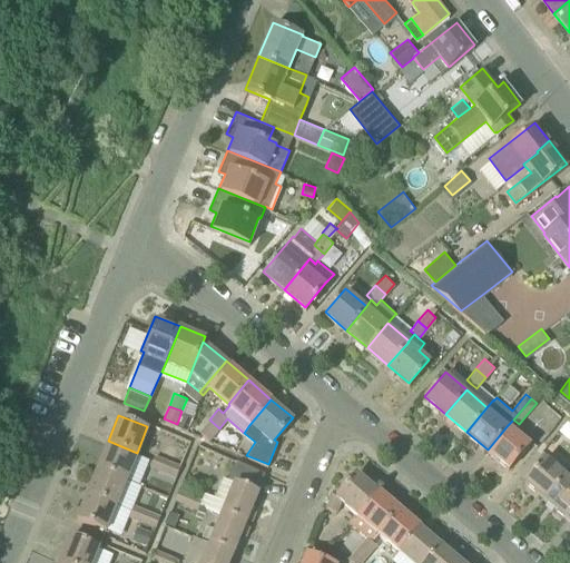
[(219,428),(209,420),(199,430),(210,438),(219,428)]
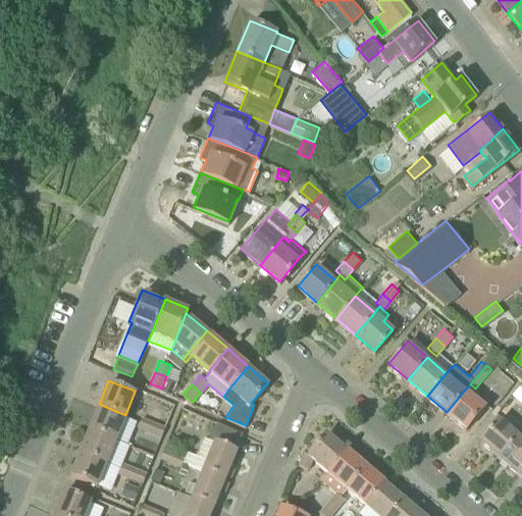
[(484,406),(465,390),(447,412),(466,428),(484,406)]
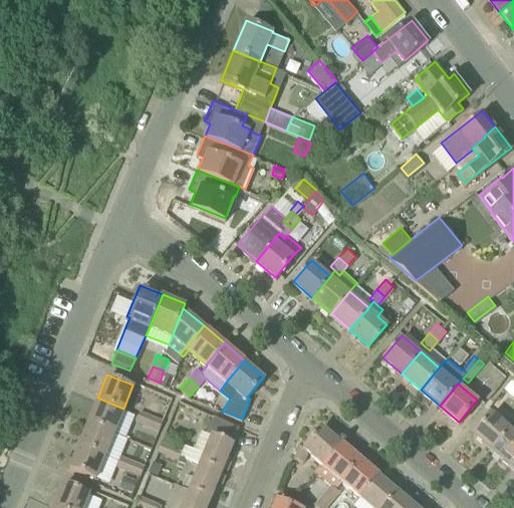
[(113,431),(123,409),(97,398),(87,421),(113,431)]
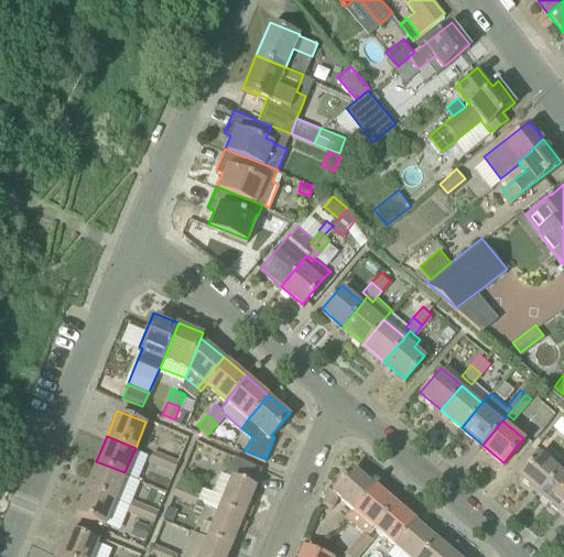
[(151,454),(149,458),(162,463),(165,454),(153,449),(151,454)]
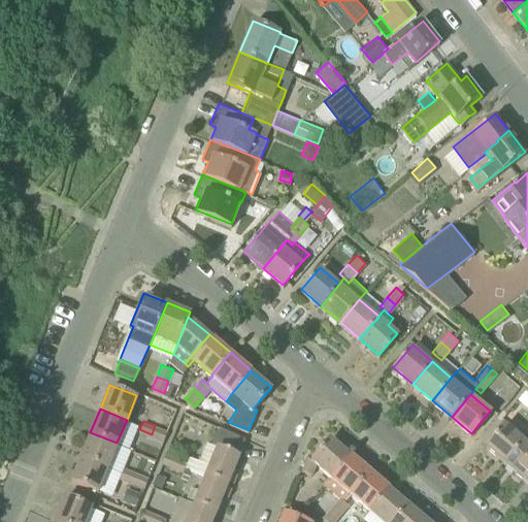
[(523,439),(503,424),(485,445),(504,461),(523,439)]
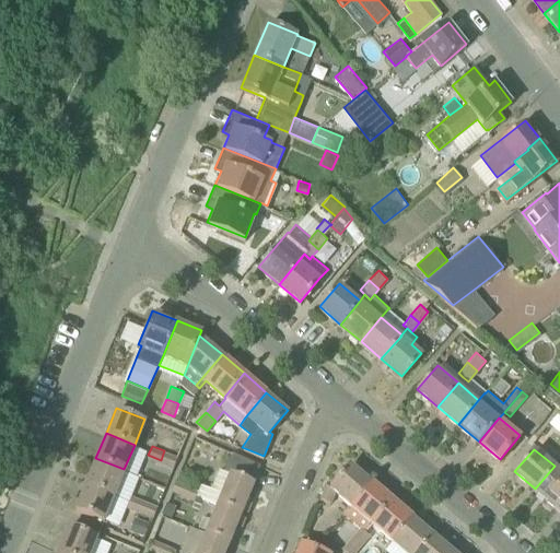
[(177,456),(164,450),(161,460),(173,466),(177,456)]
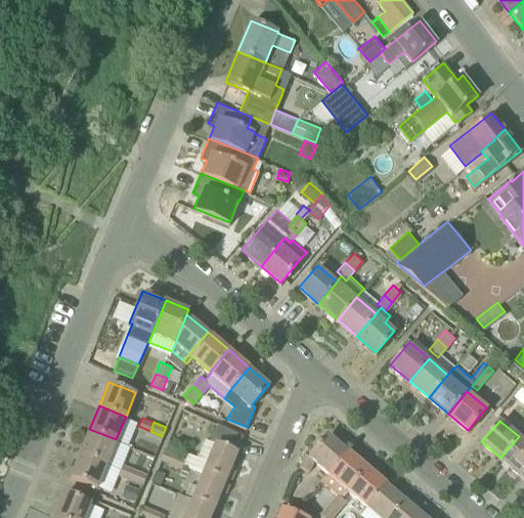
[(236,450),(243,435),(244,434),(216,423),(210,439),(205,437),(198,454),(188,449),(185,456),(183,461),(205,469),(226,478),(237,450),(236,450)]
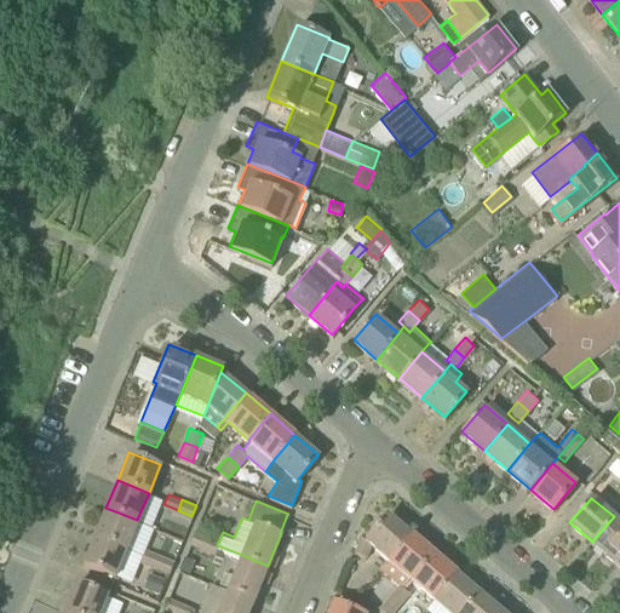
[(126,548),(137,520),(105,508),(95,536),(126,548)]
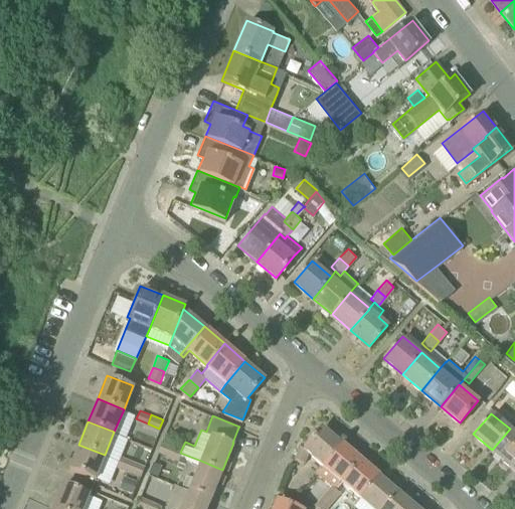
[(510,429),(492,450),(511,466),(514,461),(514,422),(510,429)]
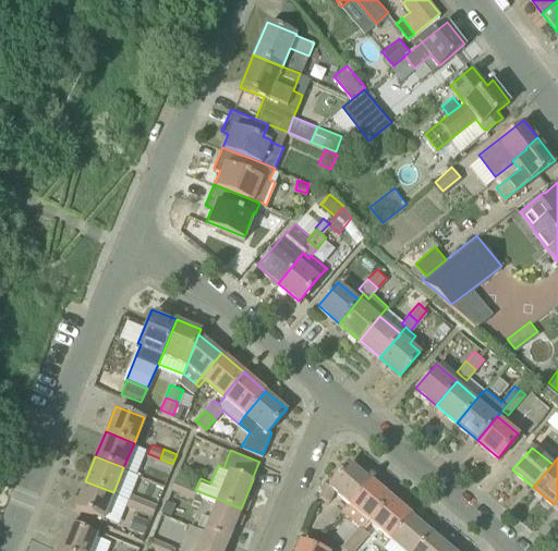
[(349,461),(329,484),(325,481),(319,496),(329,500),(334,488),(349,502),(370,478),(349,461)]
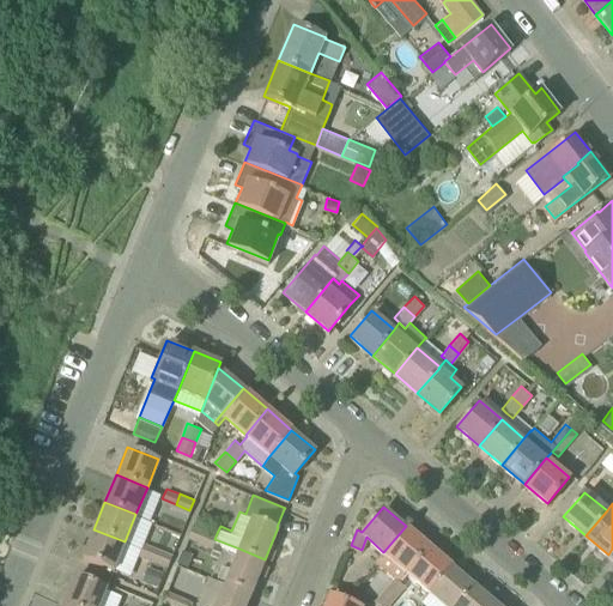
[(131,571),(151,520),(141,516),(121,567),(131,571)]
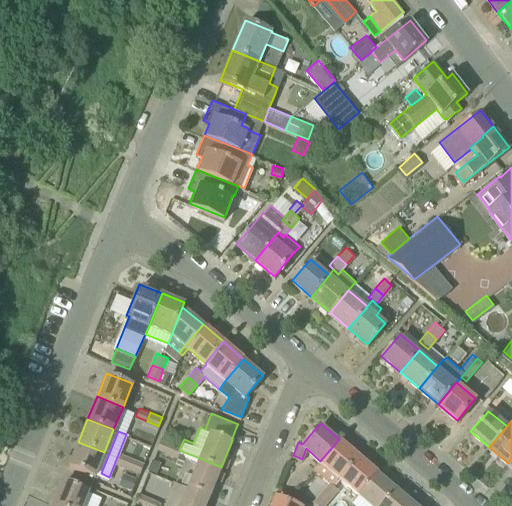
[(157,446),(167,451),(171,441),(161,437),(157,446)]
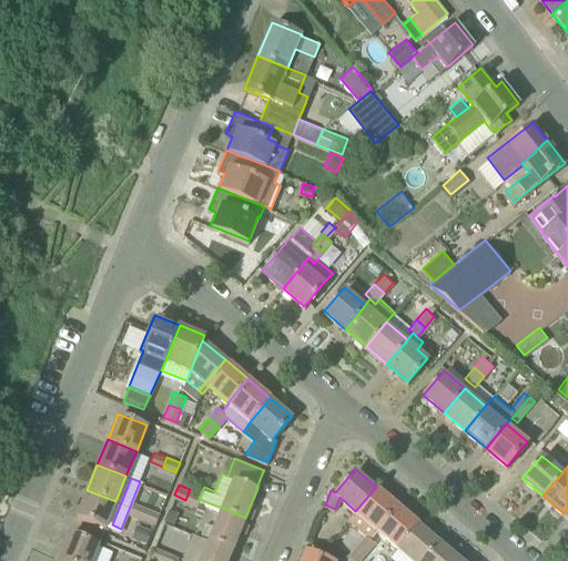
[(365,533),(369,537),(377,528),(396,505),(376,487),(355,511),(357,512),(350,520),(365,533)]
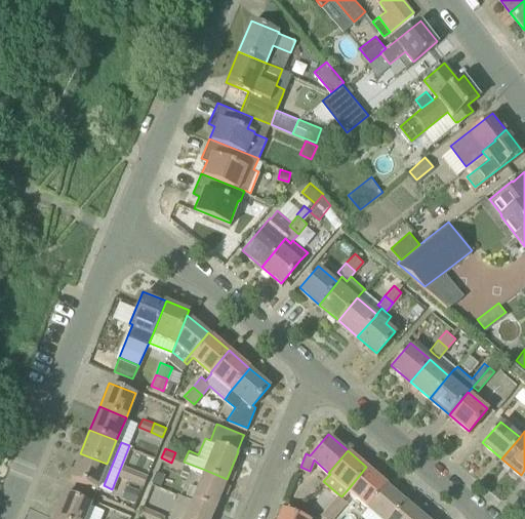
[(186,456),(175,452),(171,463),(182,467),(184,462),(186,456)]
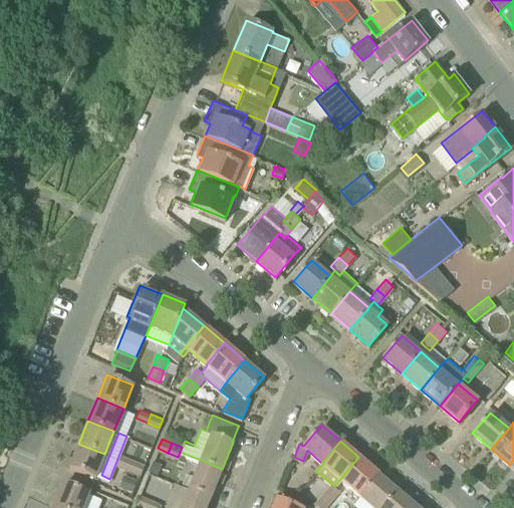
[(95,477),(99,466),(104,454),(78,444),(69,466),(95,477)]
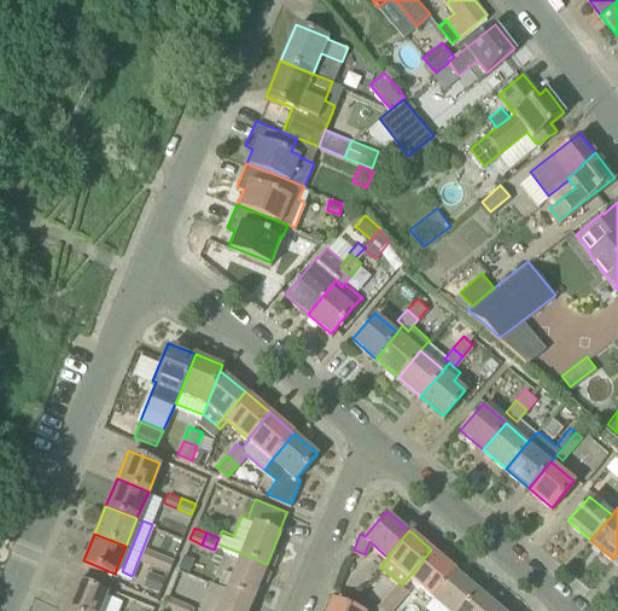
[(158,553),(145,547),(143,552),(140,557),(155,563),(158,553)]
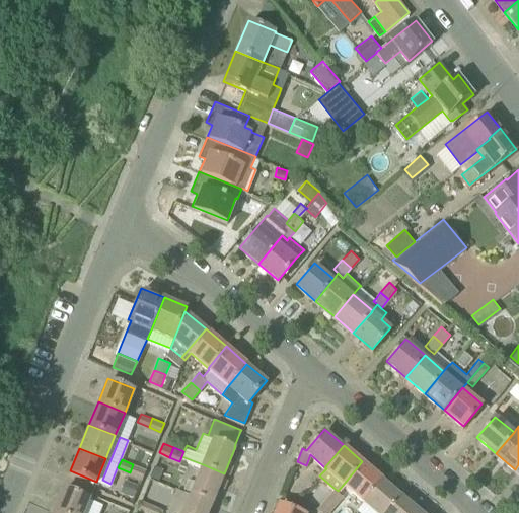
[(345,483),(363,500),(381,478),(362,461),(345,483)]
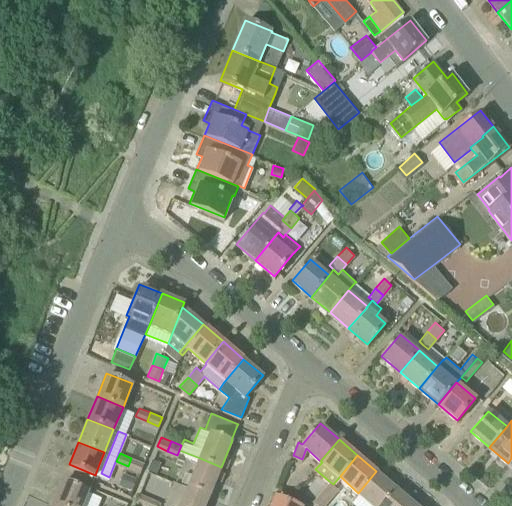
[(131,458),(128,466),(139,471),(143,463),(131,458)]
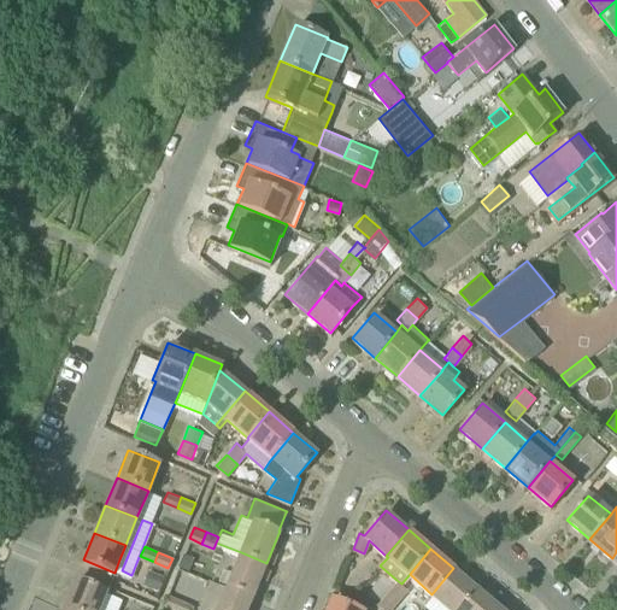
[(241,552),(227,586),(252,597),(266,563),(241,552)]
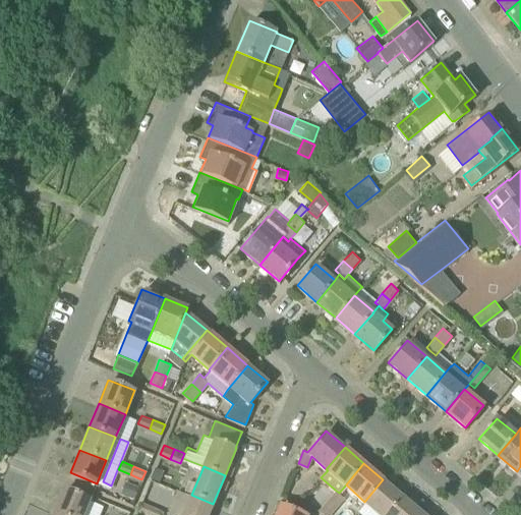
[(364,502),(381,514),(386,514),(402,496),(383,479),(364,502)]
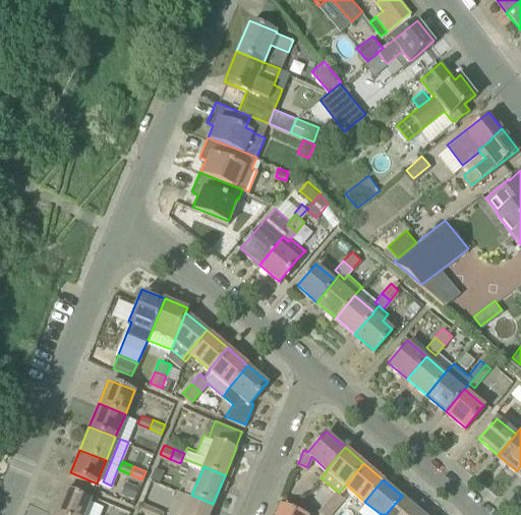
[(125,480),(120,492),(133,498),(138,485),(125,480)]
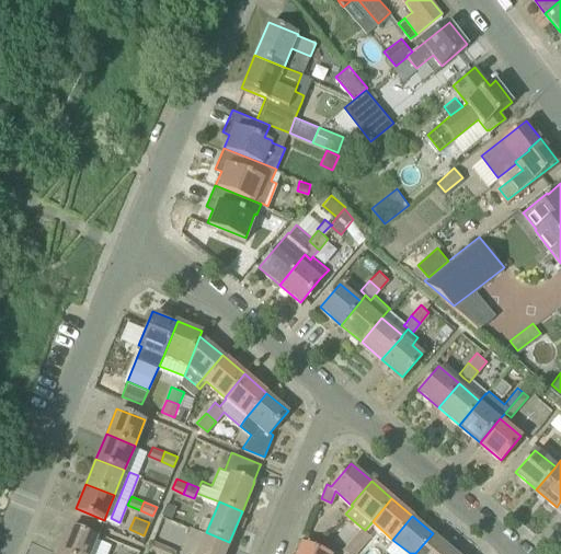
[(89,553),(96,537),(69,524),(58,550),(69,553),(89,553)]
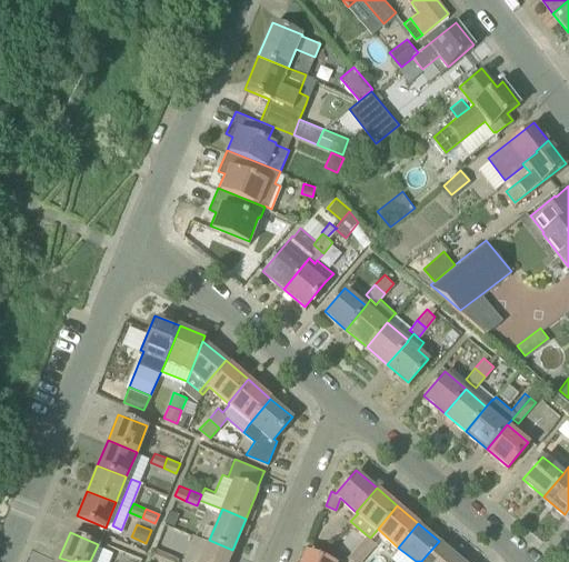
[(227,561),(232,550),(209,540),(195,534),(182,561),(227,561)]
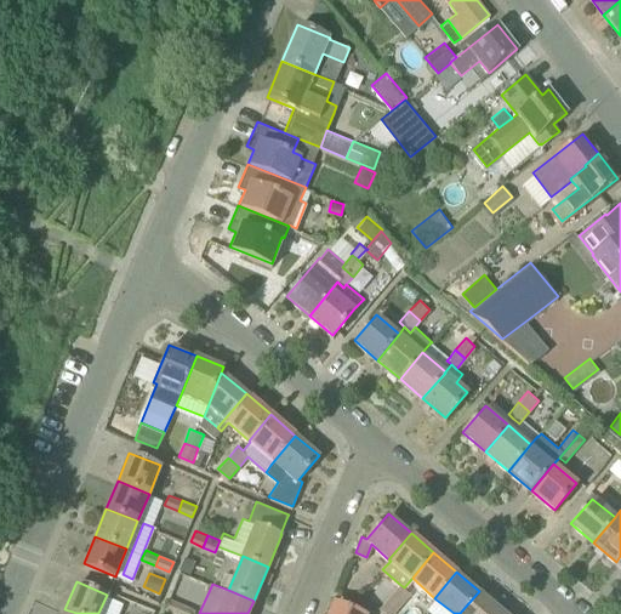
[(389,595),(400,604),(411,593),(399,584),(389,595)]
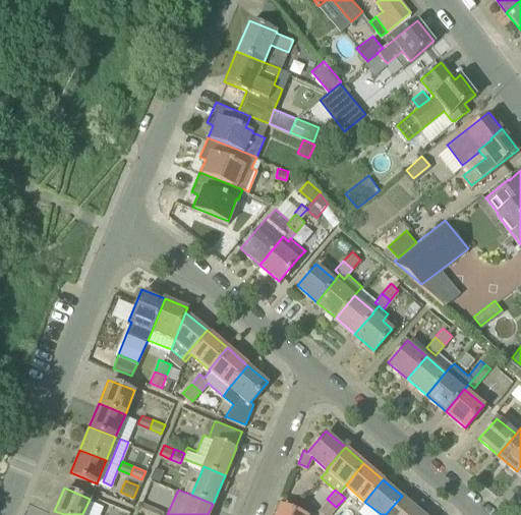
[(402,496),(386,514),(419,514),(421,512),(402,496)]
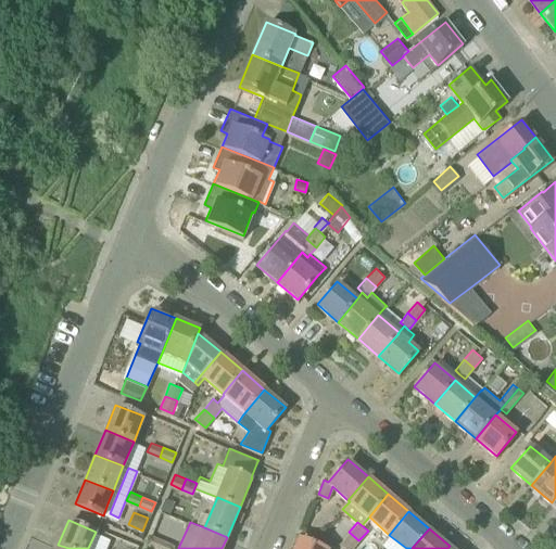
[(346,548),(351,548),(358,540),(349,532),(340,543),(344,546),(346,548)]
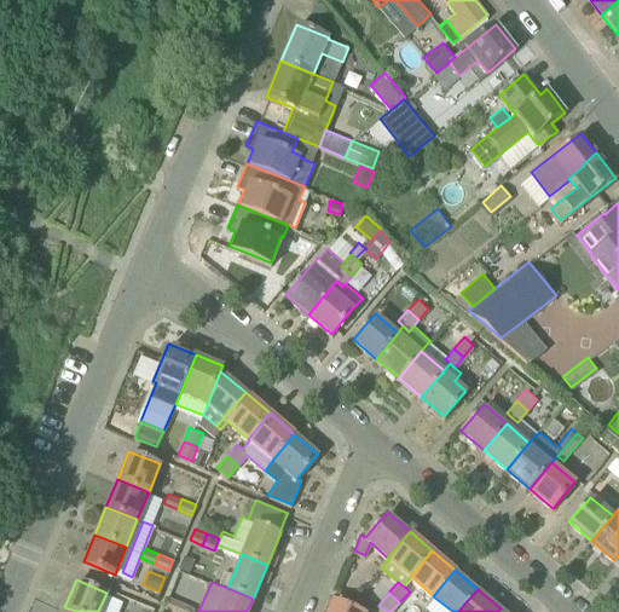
[(163,606),(175,611),(179,601),(167,596),(163,606)]
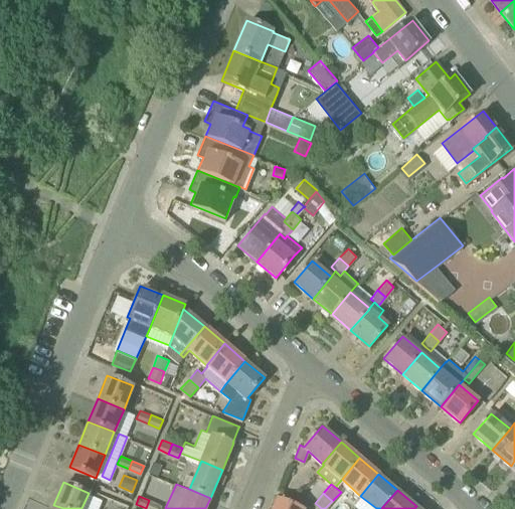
[(302,508),(278,499),(273,508),(302,508)]
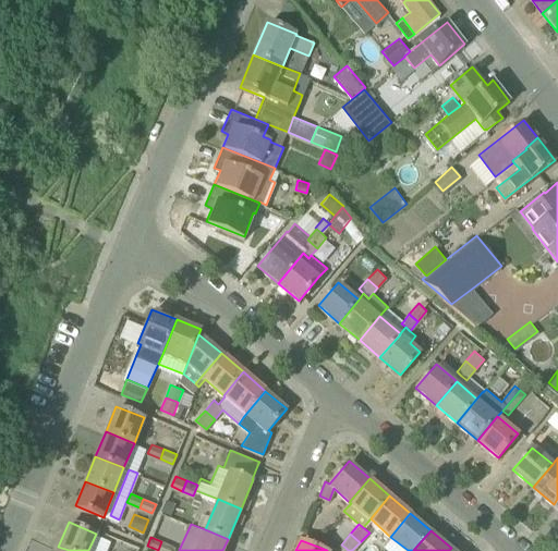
[(170,550),(173,546),(161,541),(158,550),(159,550),(170,550)]
